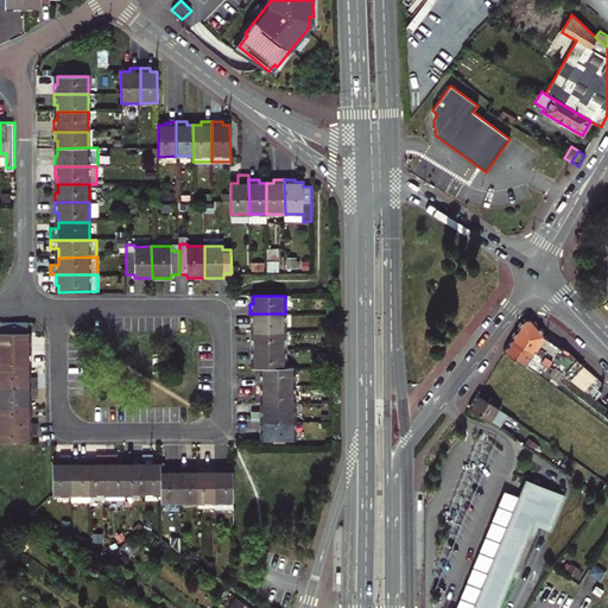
[(253,333),(285,331),(285,314),(249,314),(251,325),(253,325),(253,333)]
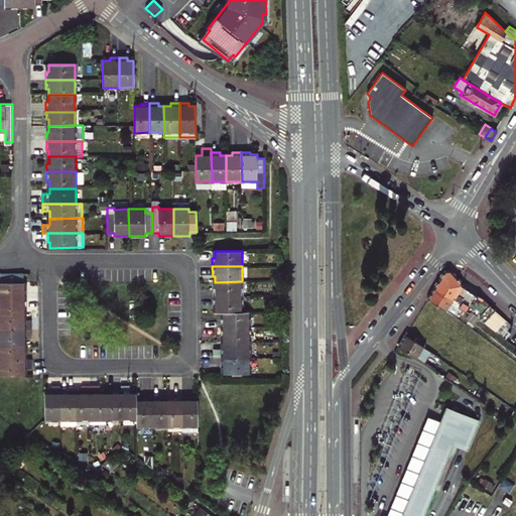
[(434,286),(455,299),(462,303),(460,306),(464,309),(465,308),(470,311),(472,309),(485,321),(494,310),(482,299),(464,286),(452,271),(444,271),(434,286)]
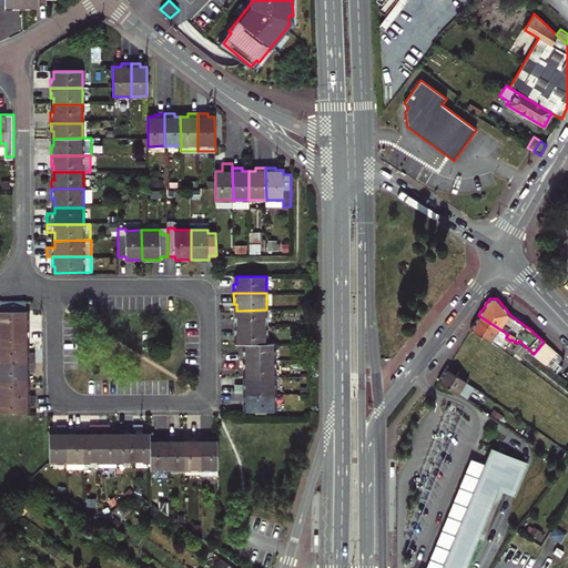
[(0,328),(29,330),(29,318),(27,318),(27,312),(26,312),(26,301),(1,301),(1,312),(0,312),(0,328)]
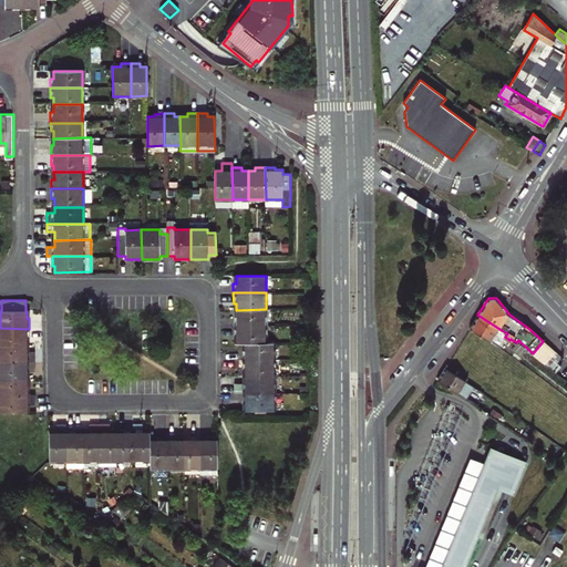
[(234,327),(266,326),(266,309),(236,310),(236,317),(234,317),(234,327)]
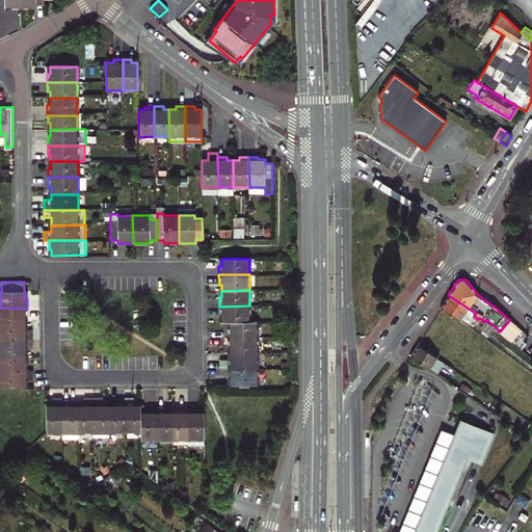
[(448,295),(441,307),(457,317),(470,326),(473,322),(475,323),(478,319),(474,316),(476,313),(469,309),(448,295)]
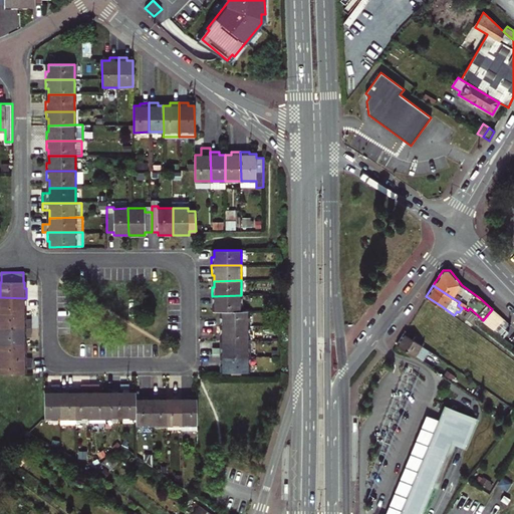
[(222,311),(241,311),(241,295),(212,296),(212,304),(214,304),(214,311),(222,311)]
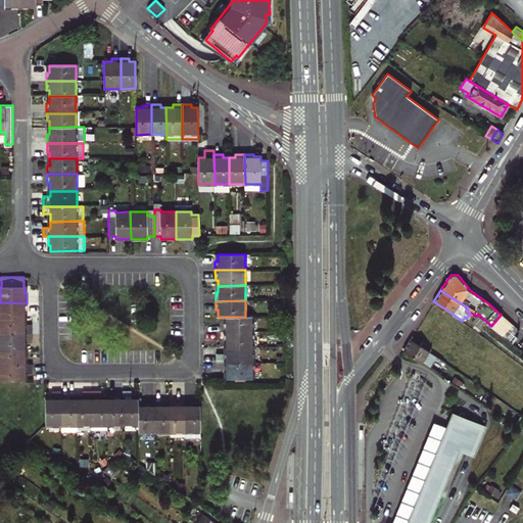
[(0,318),(26,319),(26,312),(27,312),(27,303),(0,302),(0,318)]
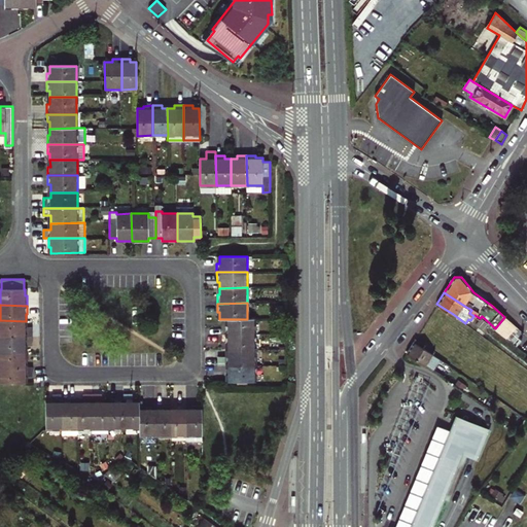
[(484,331),(488,325),(493,330),(495,328),(482,316),(480,318),(476,324),(484,331)]
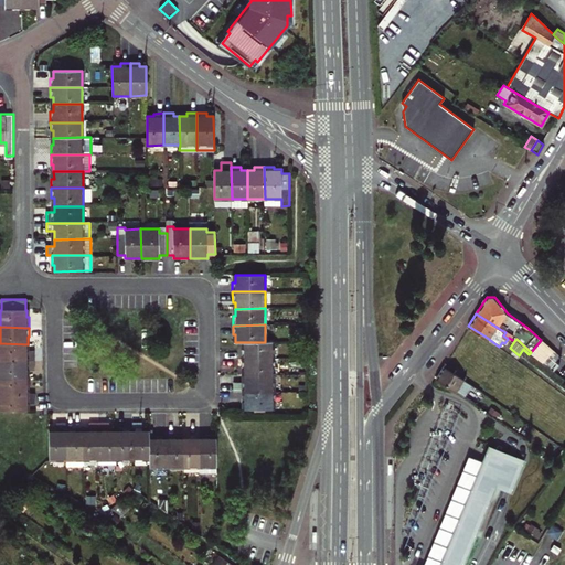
[(242,359),(274,358),(274,341),(265,342),(244,342),(244,350),(242,350),(242,359)]
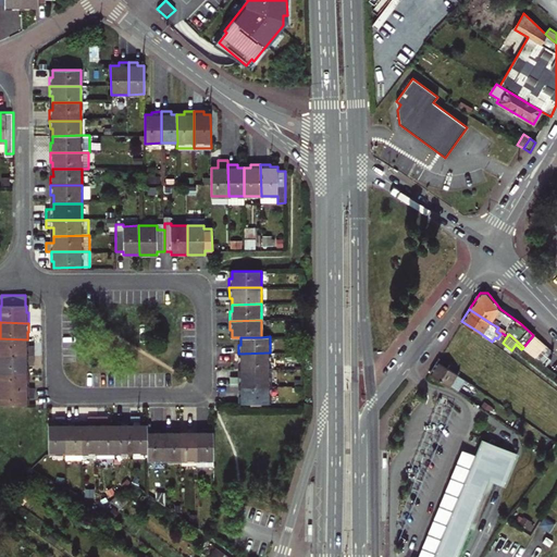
[(0,356),(35,356),(35,346),(27,347),(27,339),(0,338),(0,356)]
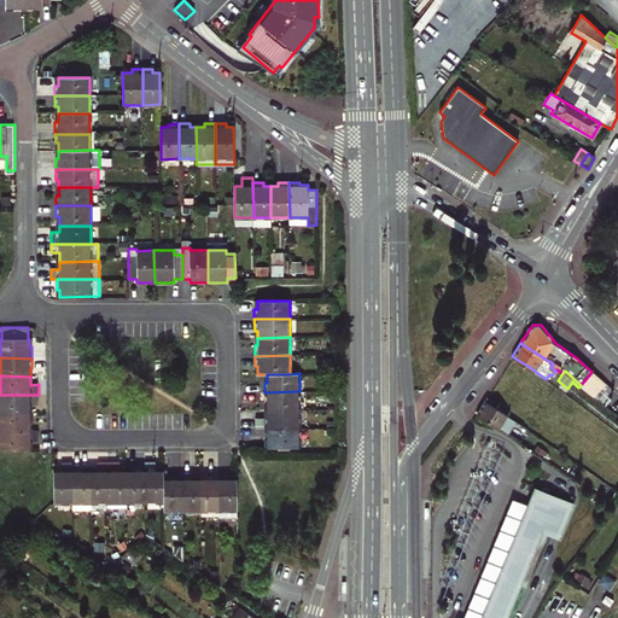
[(267,410),(299,410),(299,391),(264,392),(264,404),(267,404),(267,410)]
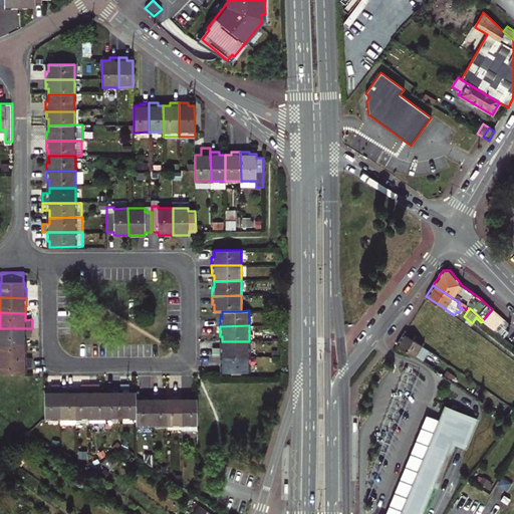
[(0,342),(25,343),(25,337),(32,337),(32,328),(0,328),(0,342)]
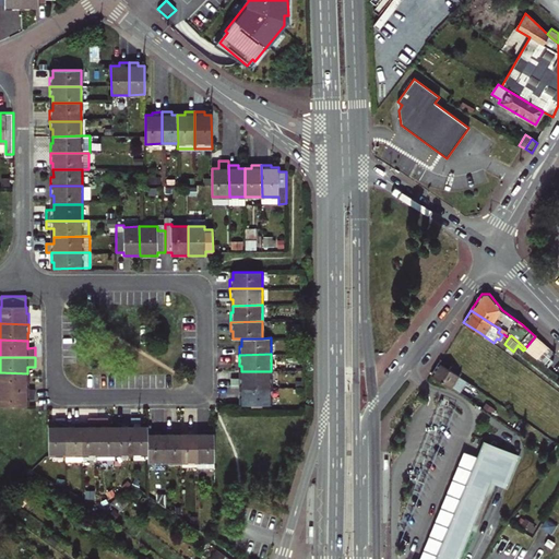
[(460,378),(438,364),(431,375),(453,389),(460,378)]
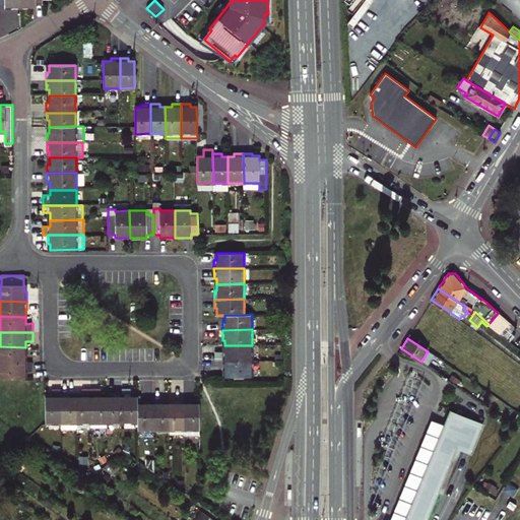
[(252,360),(252,345),(224,345),(224,352),(217,352),(217,361),(222,361),(252,360)]
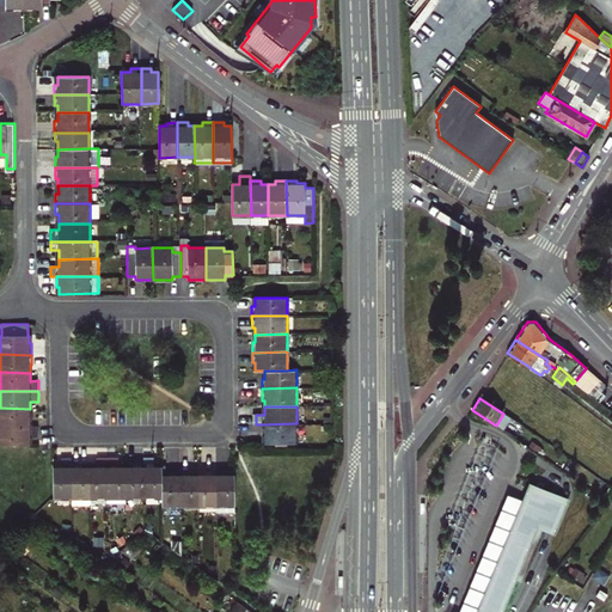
[(0,427),(32,428),(32,416),(30,416),(30,409),(0,408),(0,427)]
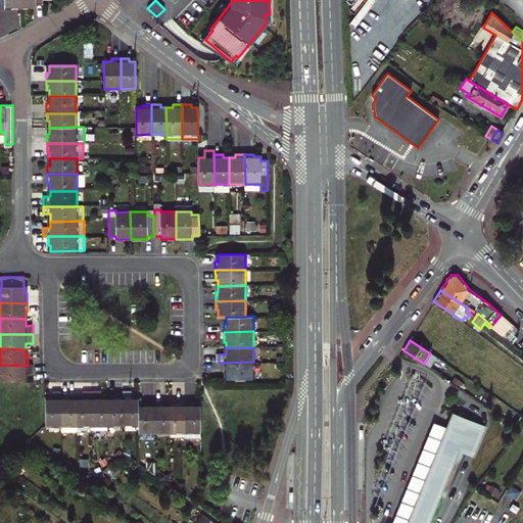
[(253,378),(253,362),(224,363),(224,372),(226,372),(226,378),(253,378)]
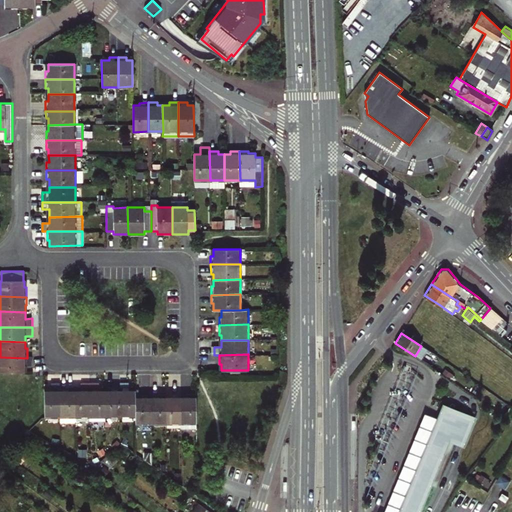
[(0,372),(25,372),(25,365),(32,365),(32,358),(27,358),(0,357),(0,372)]
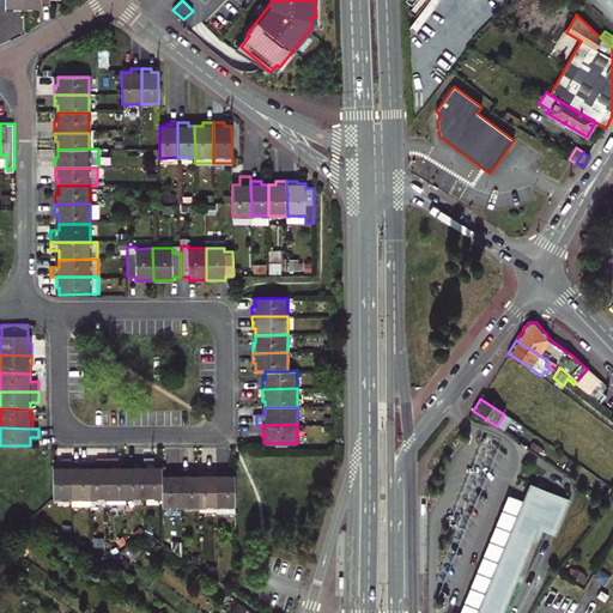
[(54,469),(54,496),(72,496),(72,467),(72,461),(64,461),(64,469),(54,469)]
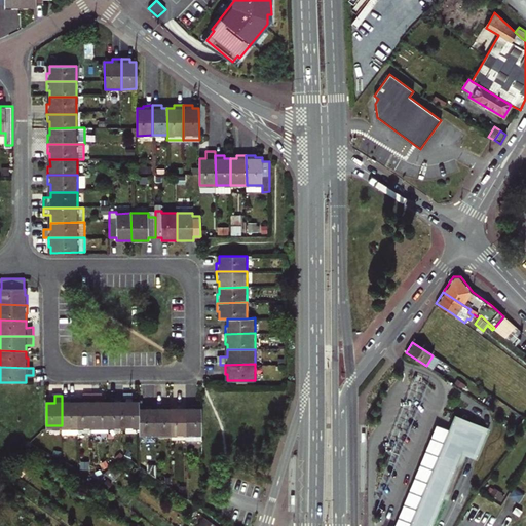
[(77,403),(77,425),(92,424),(94,396),(87,396),(87,403),(77,403)]
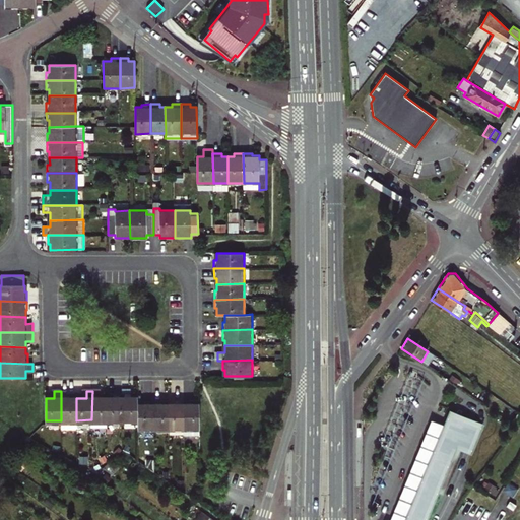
[(99,391),(92,391),(91,419),(91,426),(107,426),(107,419),(107,395),(99,396),(99,393),(99,391)]
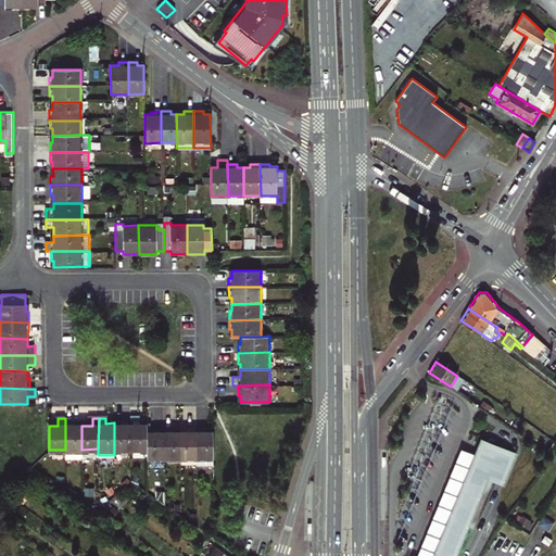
[(129,419),(129,449),(147,449),(147,433),(147,422),(137,424),(137,420),(137,418),(129,418),(129,419)]
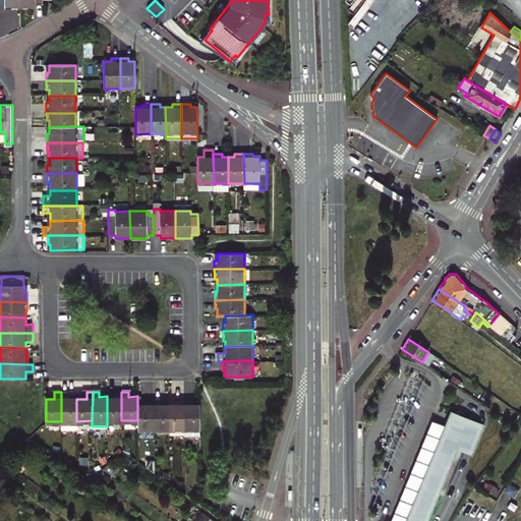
[(107,396),(107,420),(121,420),(121,393),(115,393),(115,396),(107,396)]
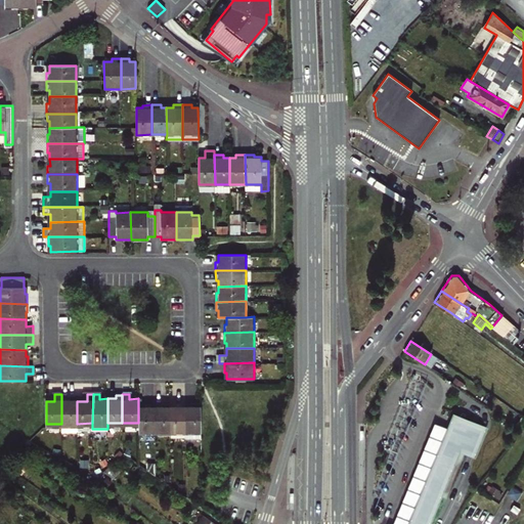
[(68,398),(61,399),(61,424),(61,431),(77,431),(77,424),(77,401),(68,401),(68,398)]
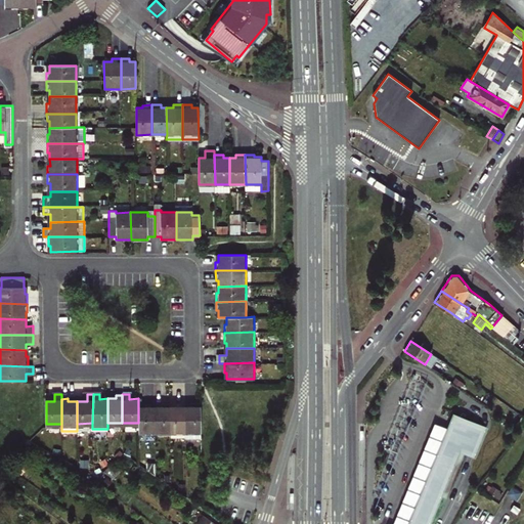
[(138,423),(138,431),(155,431),(155,406),(143,406),(144,408),(138,408),(138,423)]
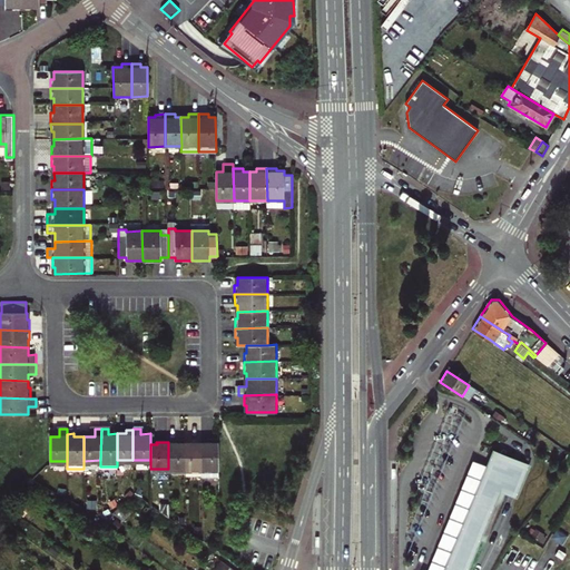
[(185,469),(185,444),(178,444),(178,442),(168,442),(168,469),(185,469)]
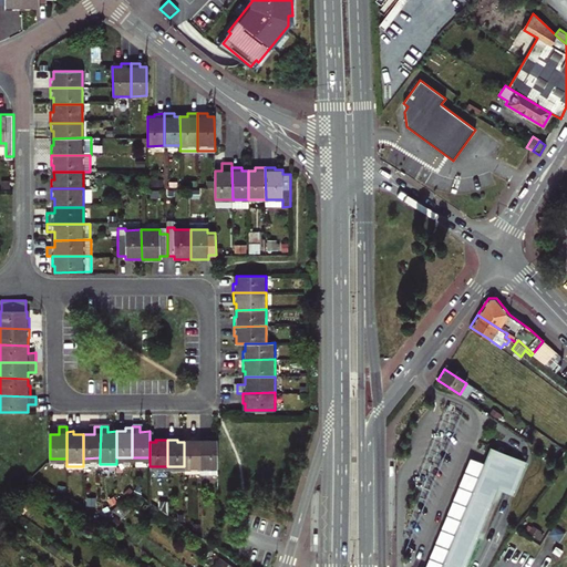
[(184,442),(184,466),(200,466),(199,440),(189,440),(189,442),(184,442)]
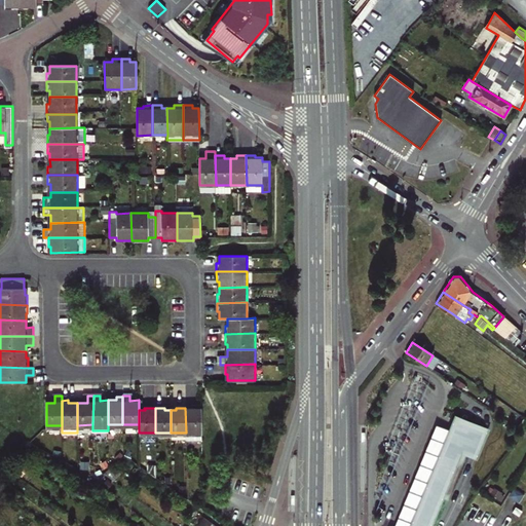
[(201,439),(201,409),(194,409),(194,408),(185,408),(186,433),(186,439),(201,439)]
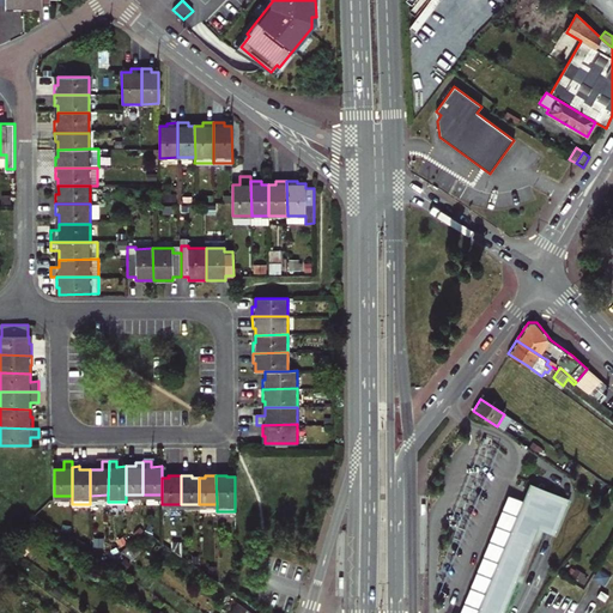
[(509,612),(545,530),(553,533),(571,497),(529,481),(474,612),(509,612)]
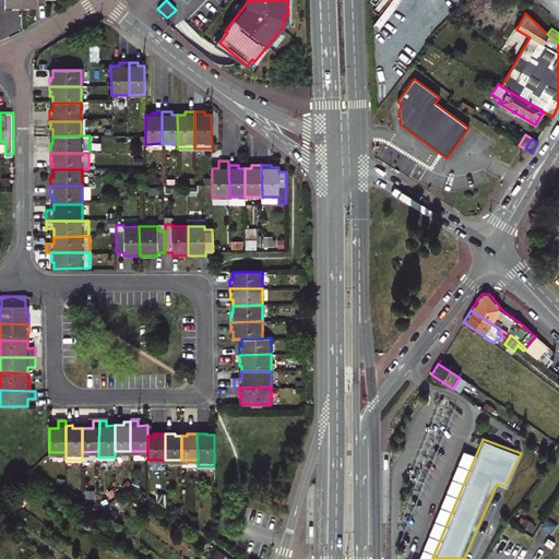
[(120,494),(107,501),(119,510),(127,499),(120,494)]
